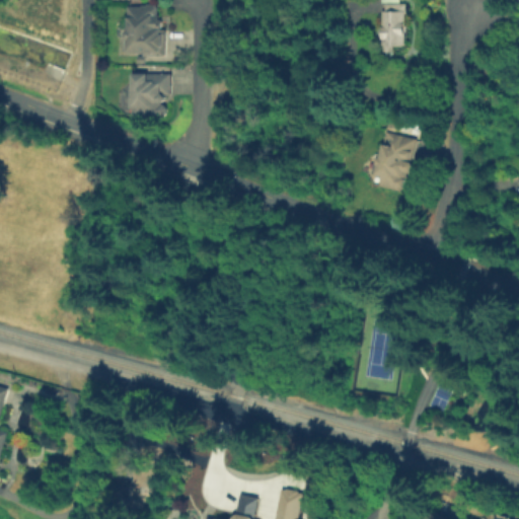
[(379,0),(379,44),(401,44),(401,0),(379,0)]
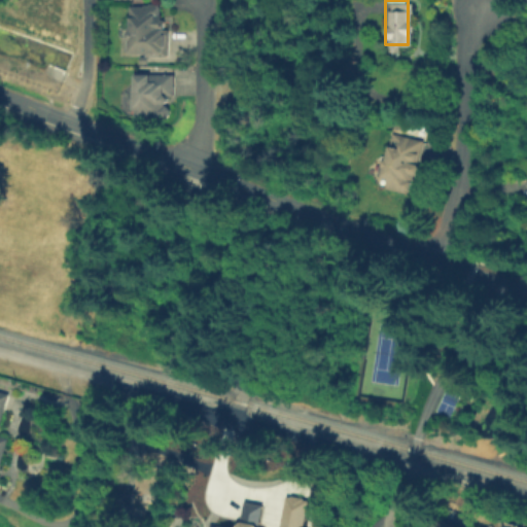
[(163,54),(163,3),(126,3),(126,54),(163,54)]
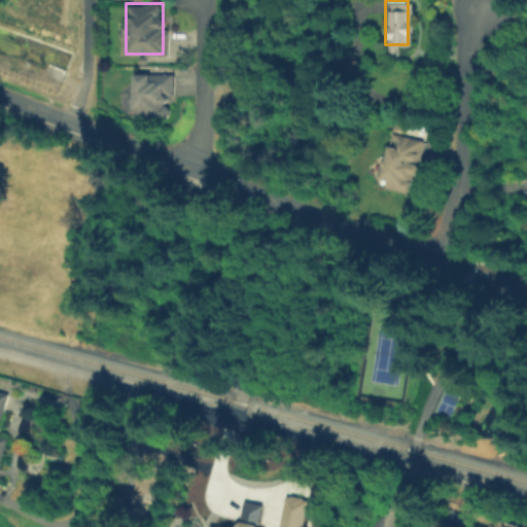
[(132,71),(132,116),(171,116),(171,71),(132,71)]
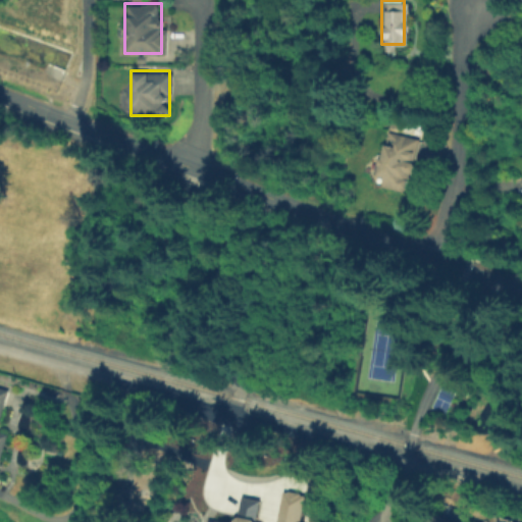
[(417,137),(384,128),(373,172),(381,174),(379,185),(405,191),(417,137)]
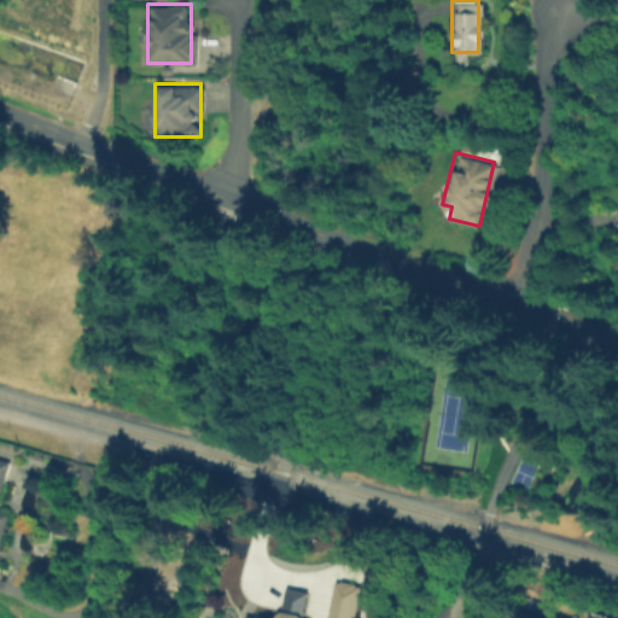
[(479,400),(465,363),(436,374),(449,410),(479,400)]
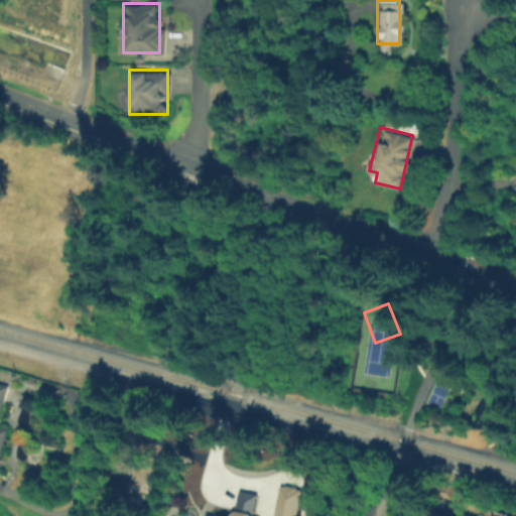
[(239,515),(294,515),(296,507),(274,504),(272,515),(260,515),(262,504),(242,501),(239,515)]
